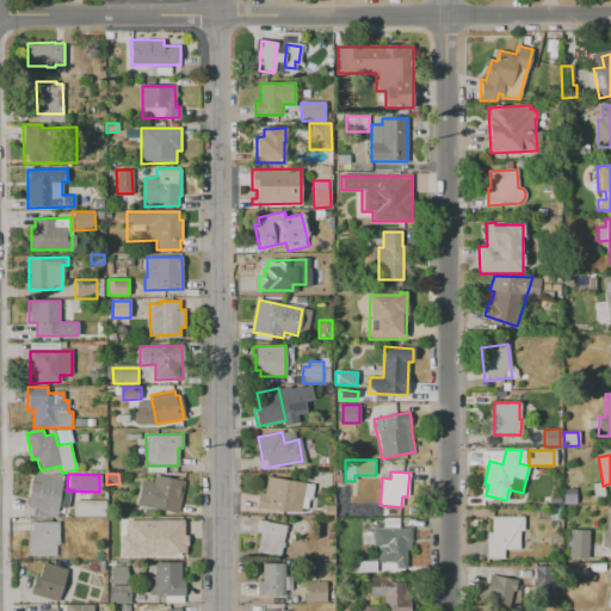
[(136,505),(141,480),(153,481),(154,475),(184,481),(179,512),(136,505)]
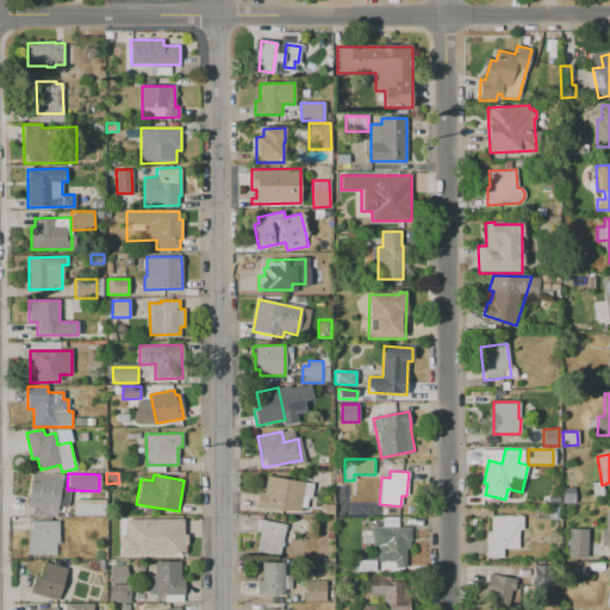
[(57,511),(27,506),(31,481),(36,483),(37,475),(63,480),(62,487),(70,489),(68,508),(58,505),(57,511)]
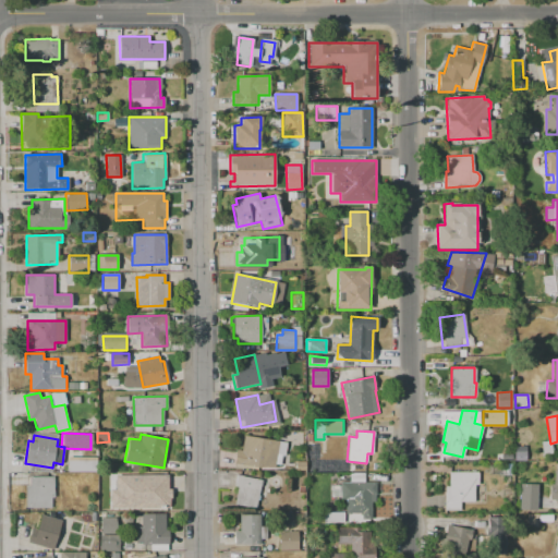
[(244,436),(287,443),(284,457),(282,456),(280,465),(275,464),(275,469),(259,465),(259,468),(234,463),(237,450),(242,451),(244,436)]
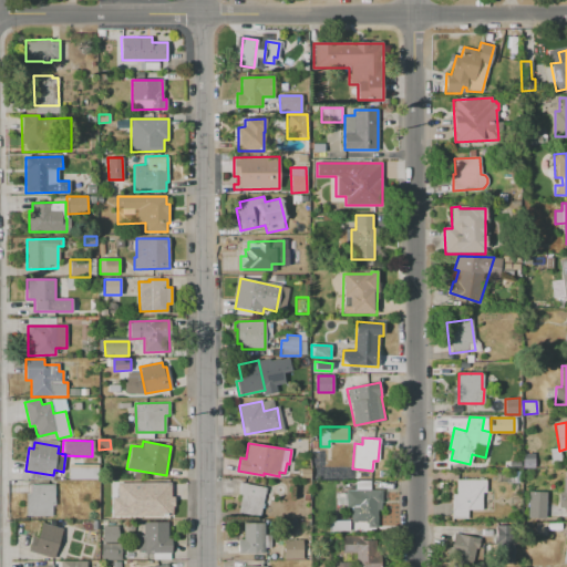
[(522,467),(523,453),(534,453),(534,468),(522,467)]
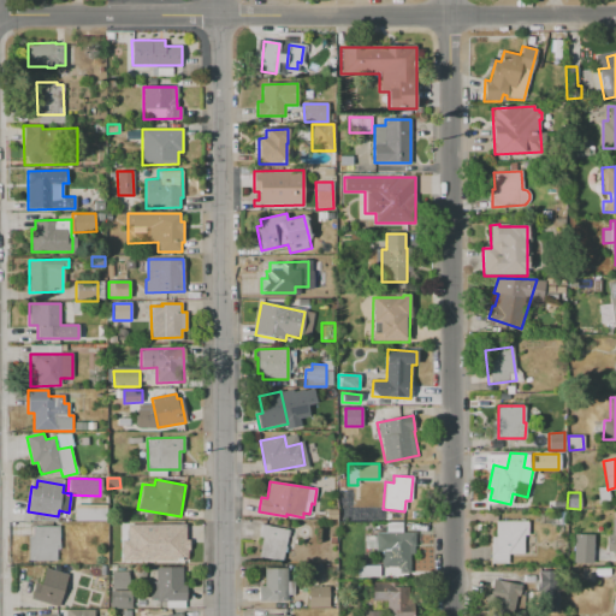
[(75,508),(106,508),(106,521),(75,521),(75,508)]
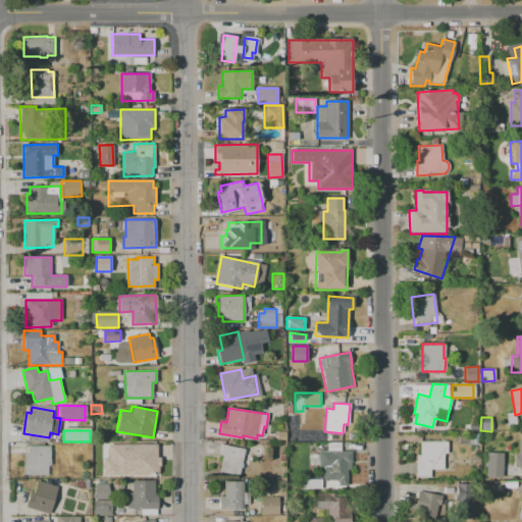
[(276,431),(285,431),(285,440),(276,440),(276,431)]
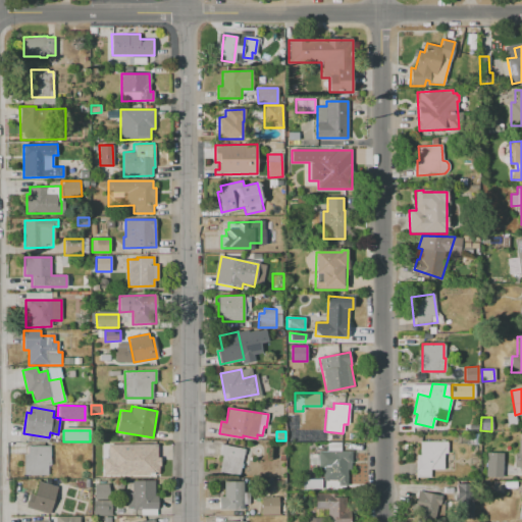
[(416,477),(416,454),(419,454),(419,441),(447,441),(447,453),(444,454),(444,468),(430,468),(430,477),(416,477)]
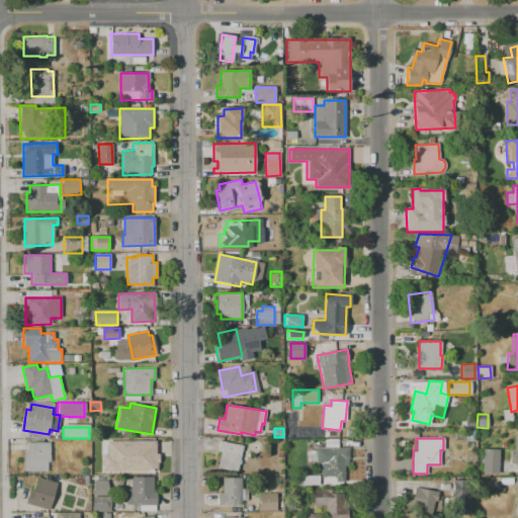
[(237,471),(217,467),(221,452),(218,452),(221,441),(243,446),(237,471)]
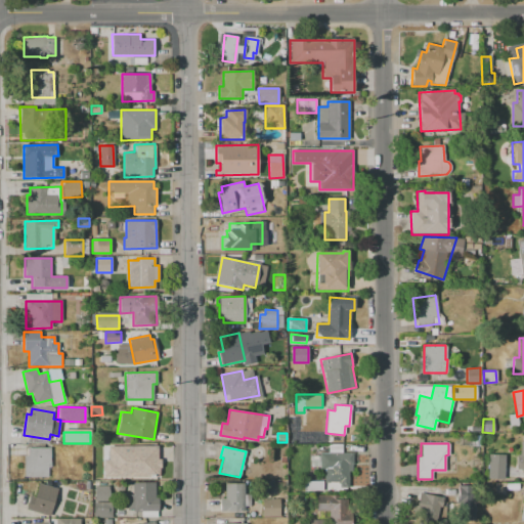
[(132,447),(155,451),(153,462),(150,461),(147,478),(128,474),(132,447)]
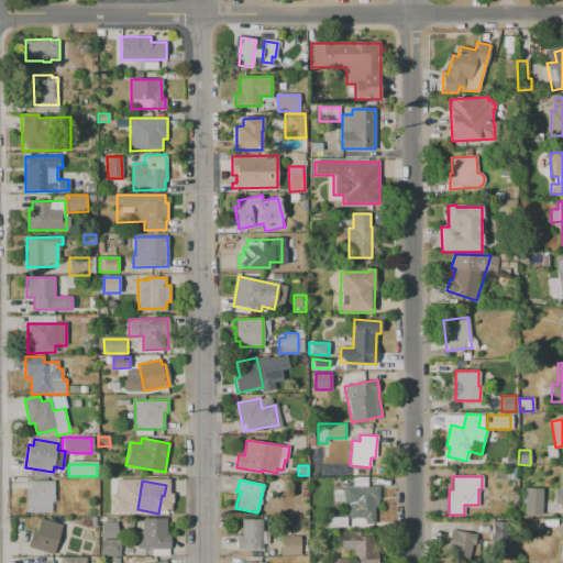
[(25,512),(25,490),(30,490),(30,482),(54,482),(55,501),(52,501),(52,504),(54,504),(54,512),(25,512)]
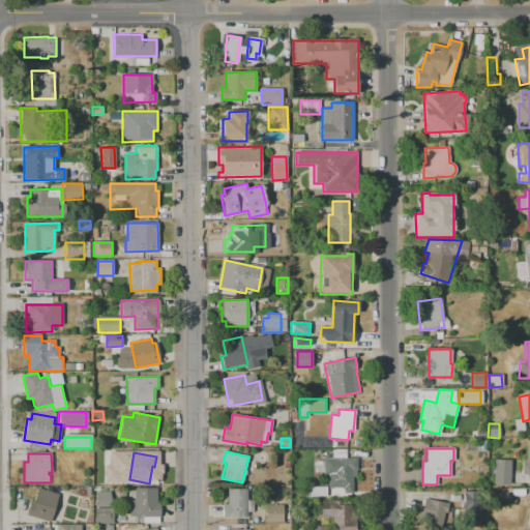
[(325,460),(333,460),(333,458),(358,458),(358,475),(353,475),(353,493),(344,493),(344,489),(329,489),(329,472),(325,472),(325,460)]
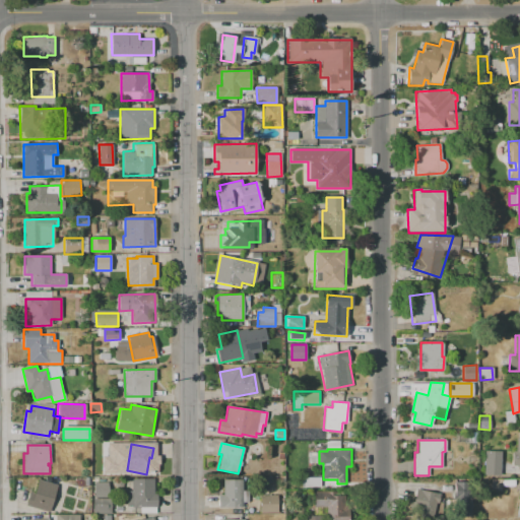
[(482,475),(500,475),(500,451),(483,450),(482,475)]
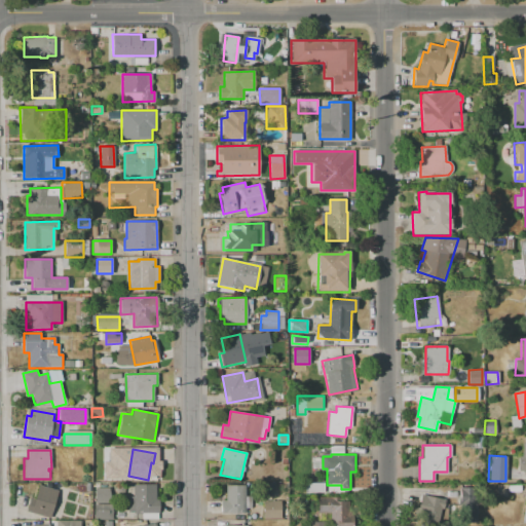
[(134,484),(155,484),(155,500),(158,500),(158,513),(129,513),(129,496),(134,496),(134,484)]
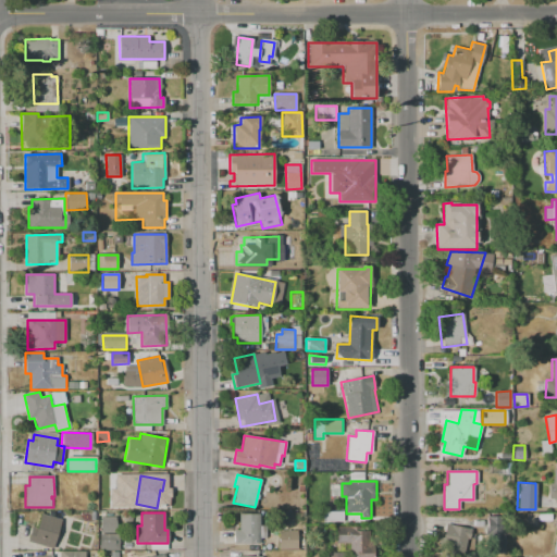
[(234,543),(234,530),(239,529),(238,514),(259,512),(259,543),(234,543)]
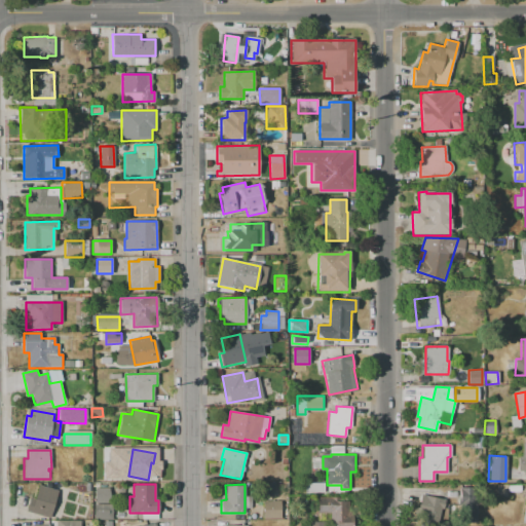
[(50,518),(27,512),(31,498),(35,499),(39,485),(59,491),(50,518)]
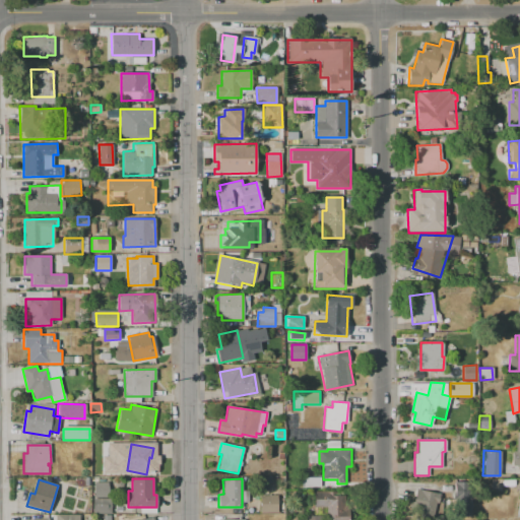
[(502,479),(502,492),(491,492),(490,479),(502,479)]
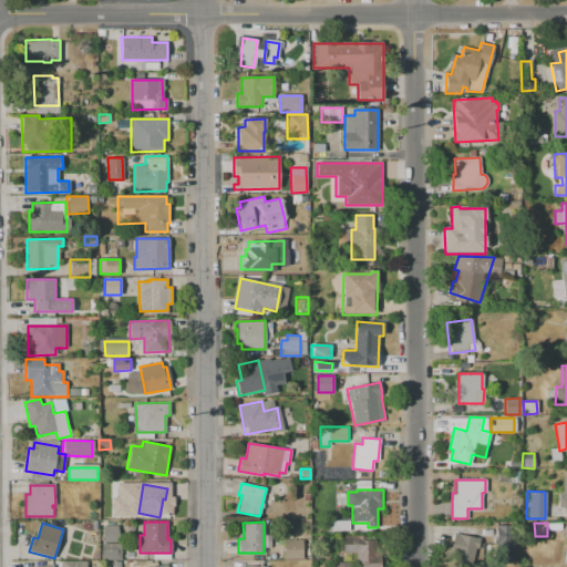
[(513,562),(503,563),(503,545),(496,545),(495,525),(512,525),(513,562)]
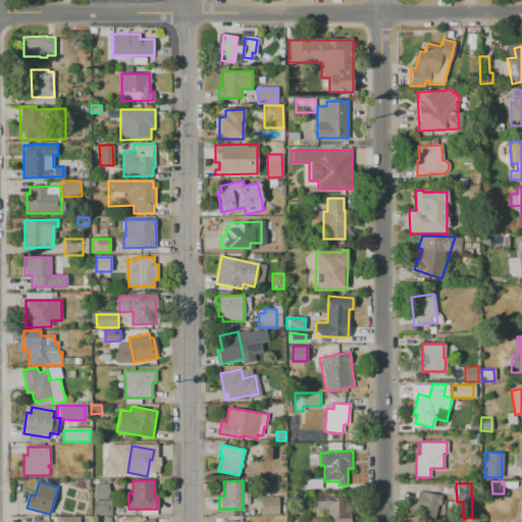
[(95,484),(109,484),(109,500),(95,500),(95,484)]
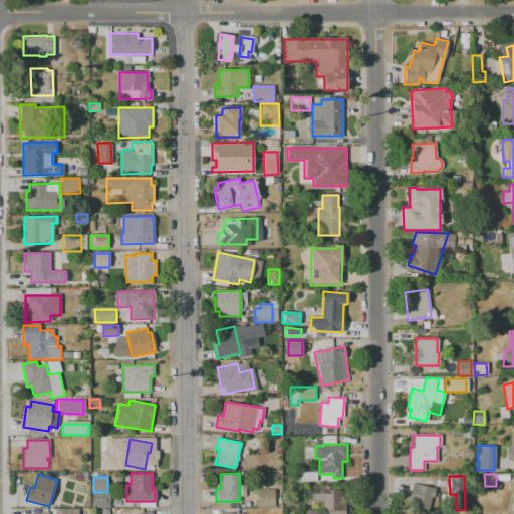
[(412,483),(435,488),(432,498),(430,497),(426,513),(414,511),(417,497),(409,495),(412,483)]
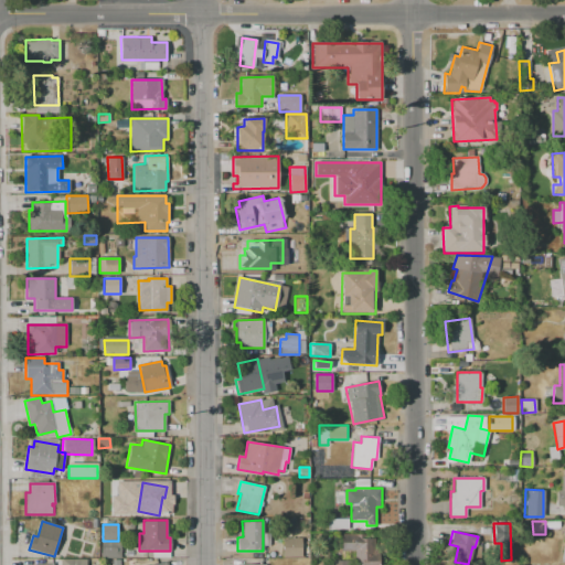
[(341,550),(341,543),(354,543),(354,534),(364,534),(364,539),(376,539),(376,562),(379,562),(379,564),(355,564),(355,550),(341,550)]
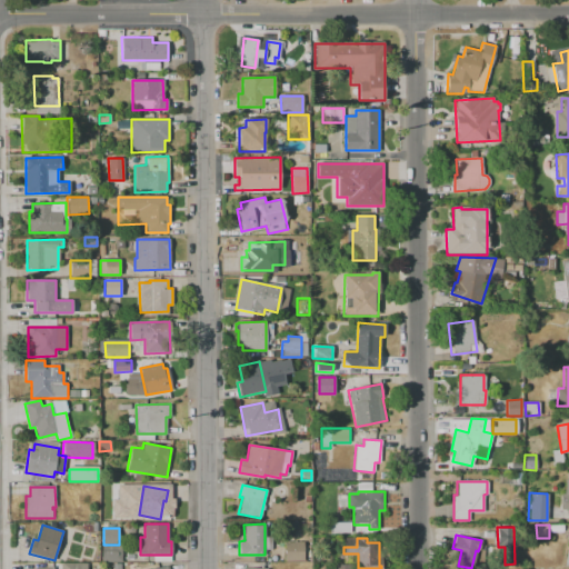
[(285,561),(285,543),(303,542),(303,561),(285,561)]
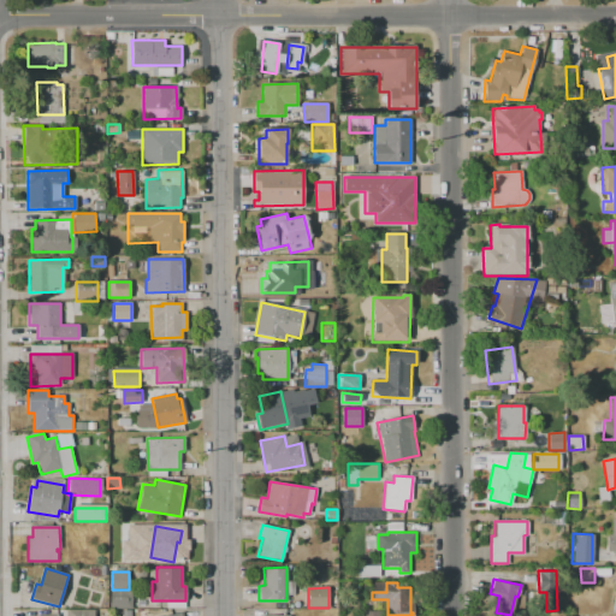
[(111,608),(110,591),(131,591),(132,608),(111,608)]
